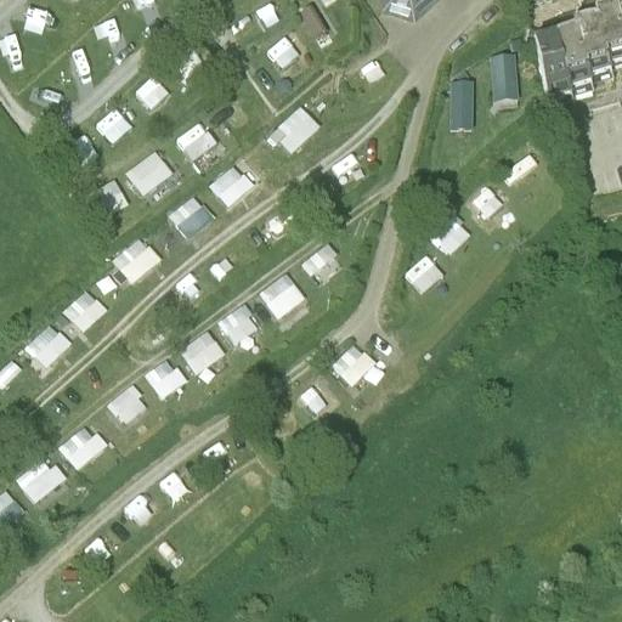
[(265,29),(287,22),(280,0),(277,0),(258,6),(265,29)]
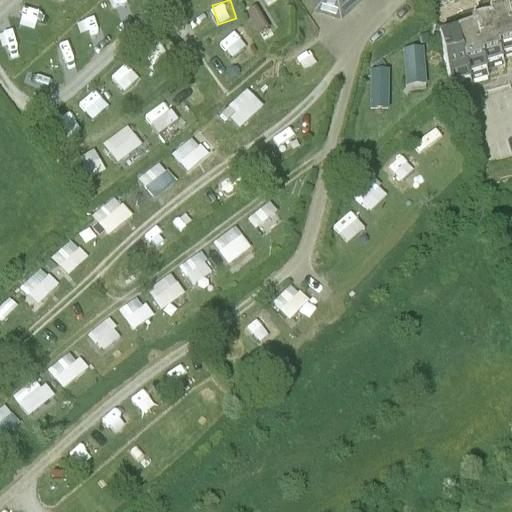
[(313,0),(316,11),(340,19),(358,2),(357,0),(313,0)]
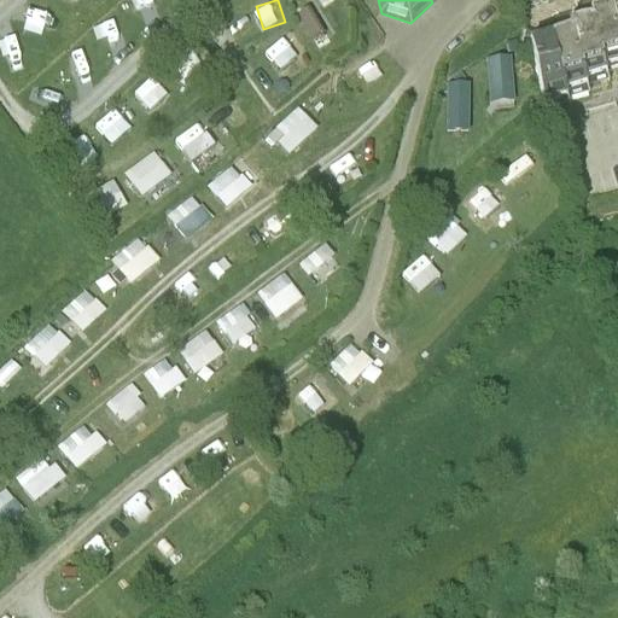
[(617,6),(608,10),(610,15),(588,21),(590,27),(566,34),(567,39),(528,51),(542,105),(566,98),(565,93),(586,86),(584,81),(605,75),(604,69),(617,64),(617,6)]
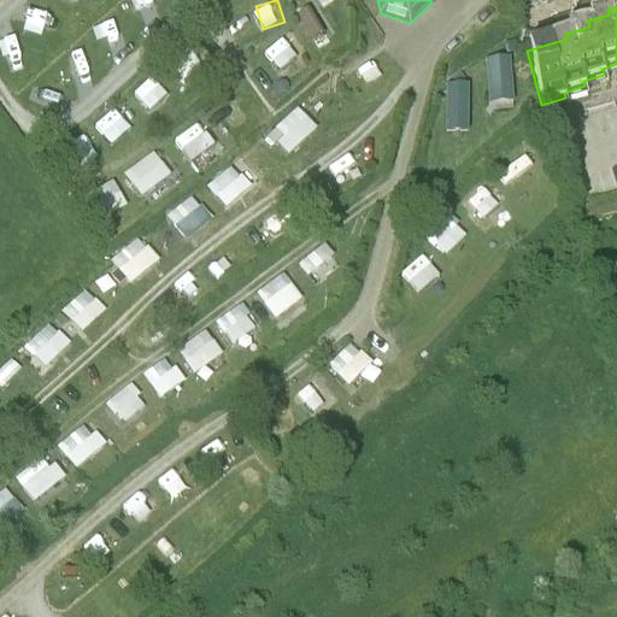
[(310,10),(298,16),(312,41),(324,34),(310,10)]
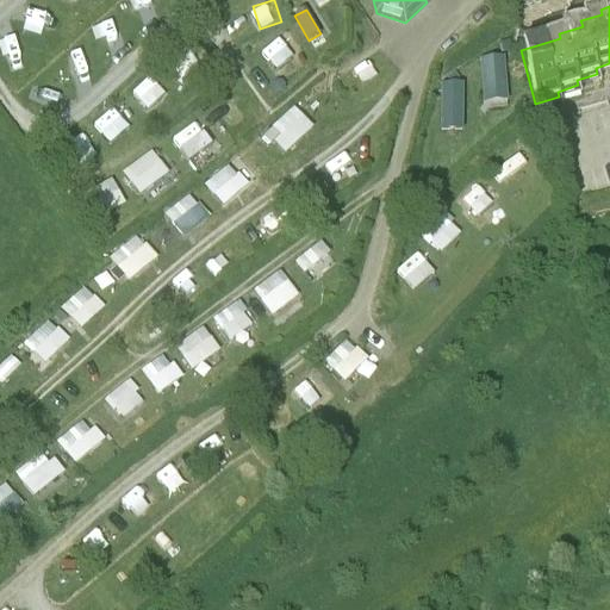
[(123,12),(107,23),(120,41),(136,30),(123,12)]
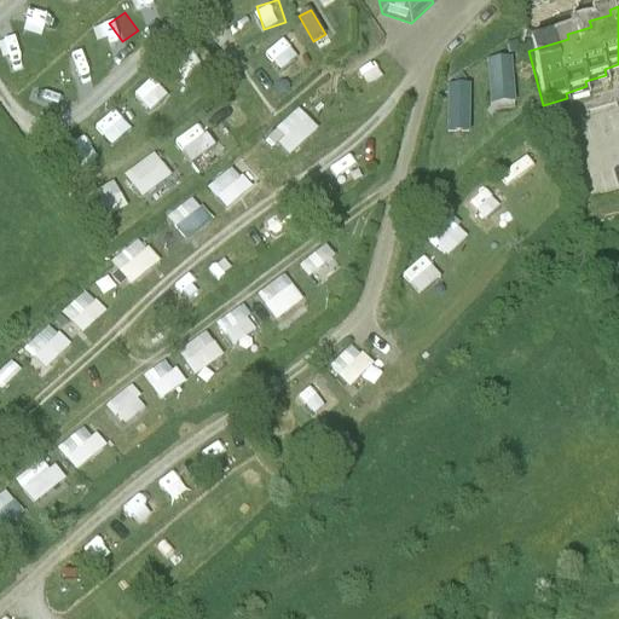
[(265,47),(281,73),(311,56),(294,29),(265,47)]
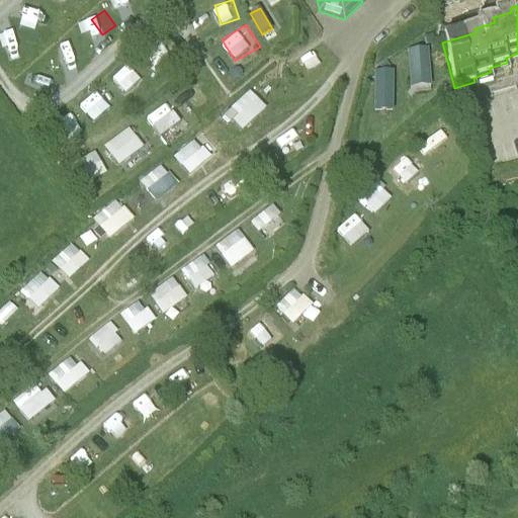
[(73,57),(86,47),(76,32),(63,42),(73,57)]
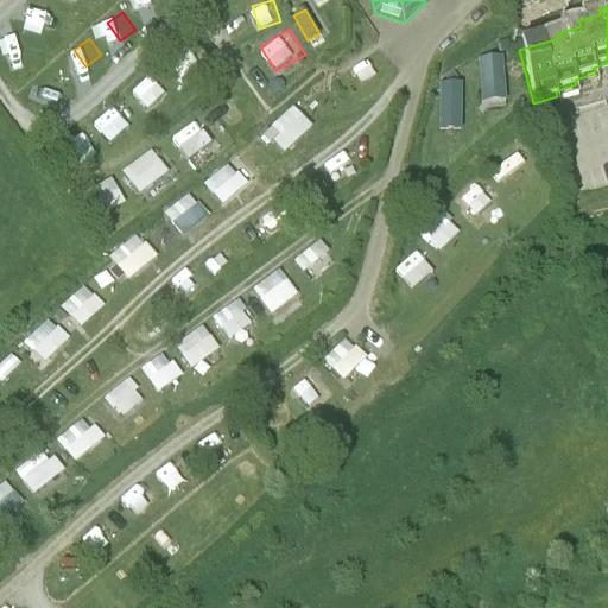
[(510,54),(507,43),(498,44),(500,55),(510,54)]
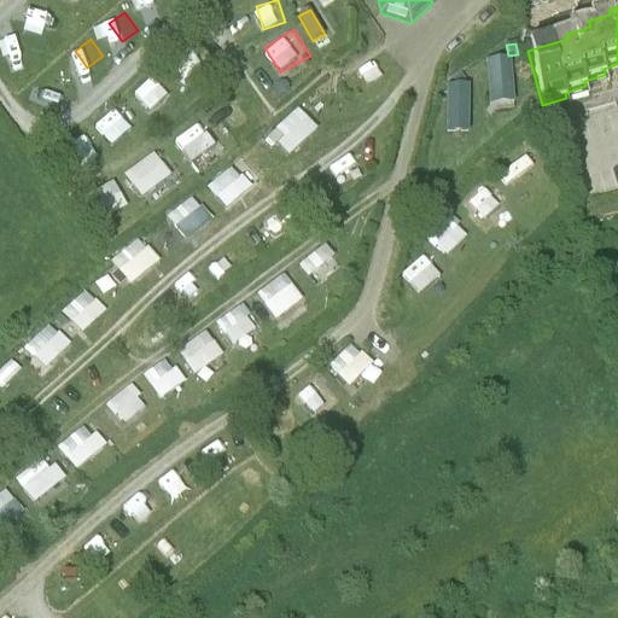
[(378,56),(359,71),(374,91),(394,75),(378,56)]
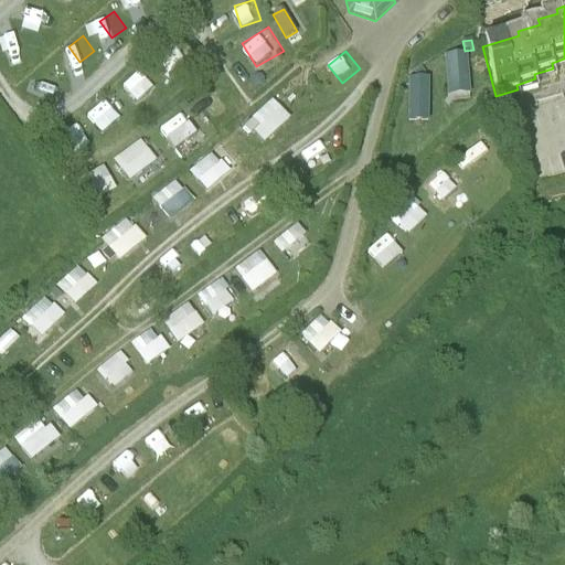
[(447,52),(449,97),(473,96),(471,51),(447,52)]
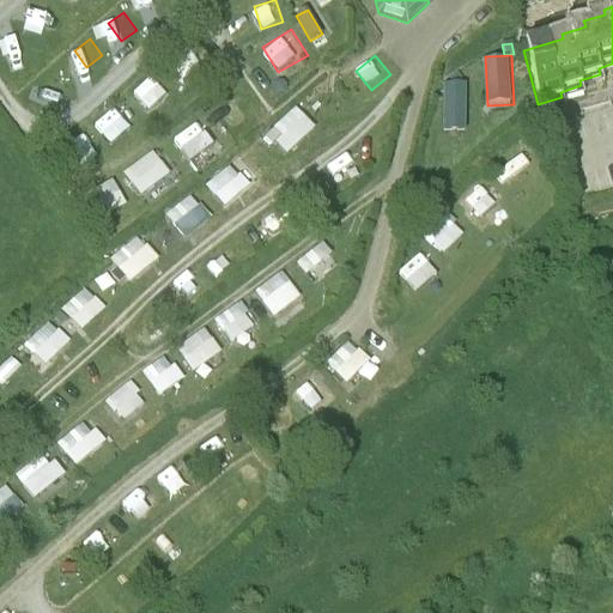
[(448,77),(453,85),(461,79),(455,71),(448,77)]
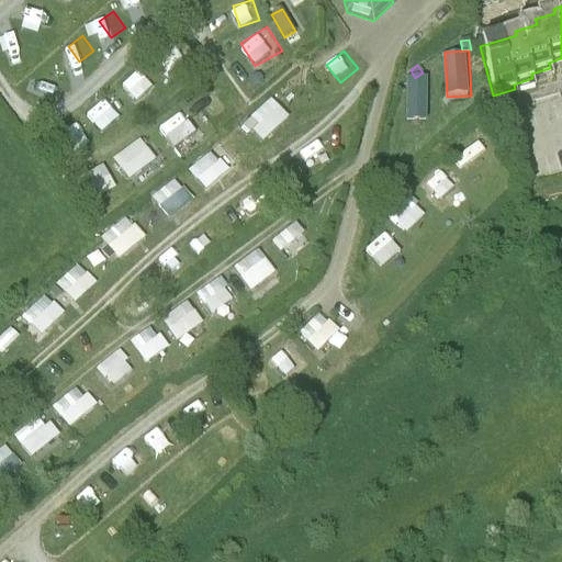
[(124,85),(138,101),(156,86),(143,69),(124,85)]
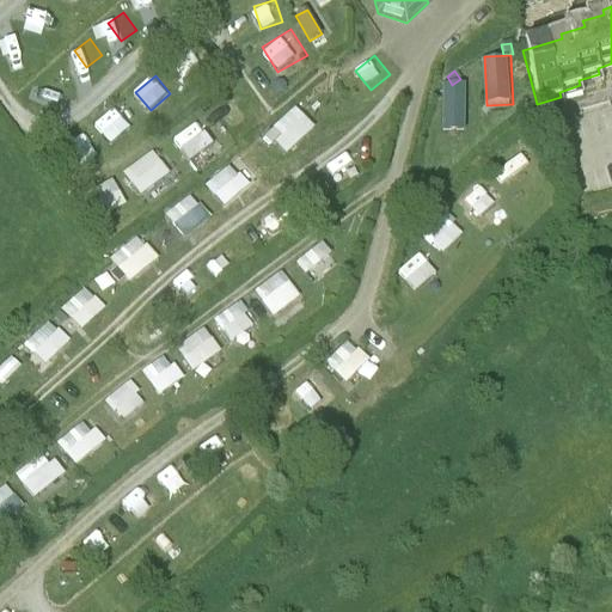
[(267,132),(287,154),(318,127),(298,104),(267,132)]
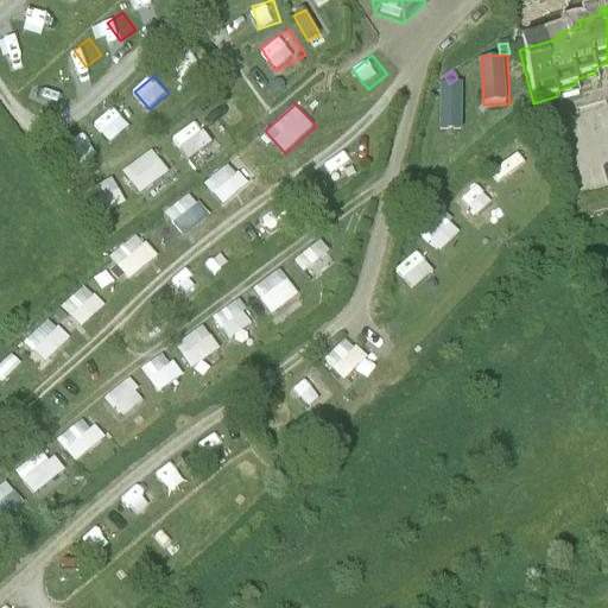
[(200,120),(173,138),(190,162),(216,144),(200,120)]
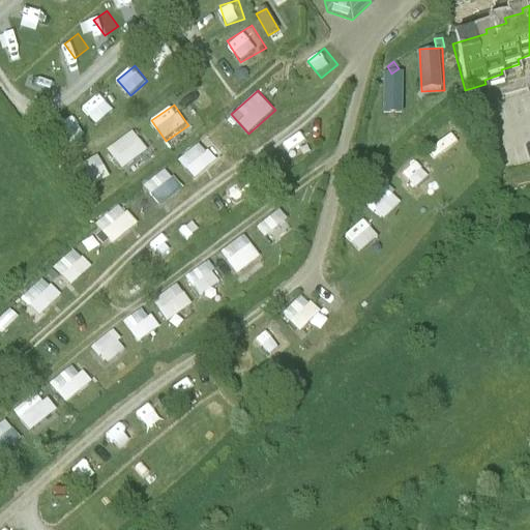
[(297,156),(313,146),(302,128),(286,139),(297,156)]
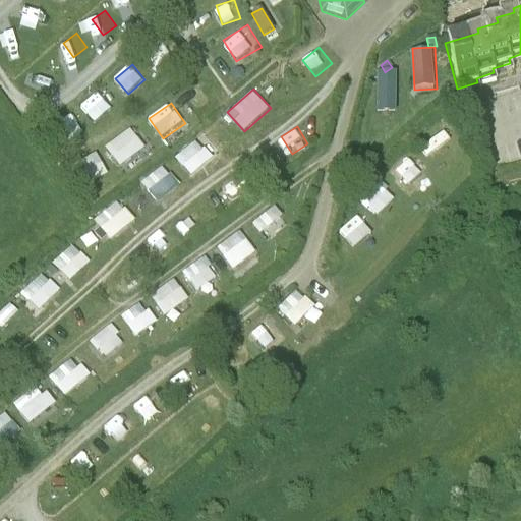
[(122,168),(148,148),(131,128),(107,149),(122,168)]
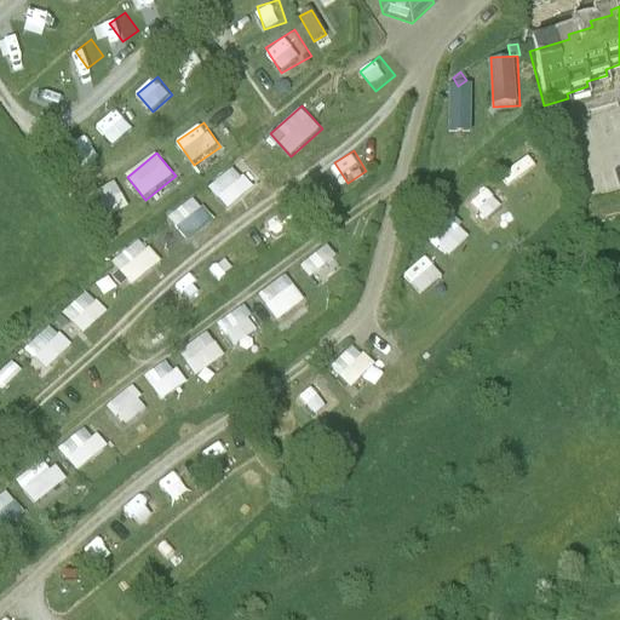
[(210,182),(228,204),(250,187),(233,164),(210,182)]
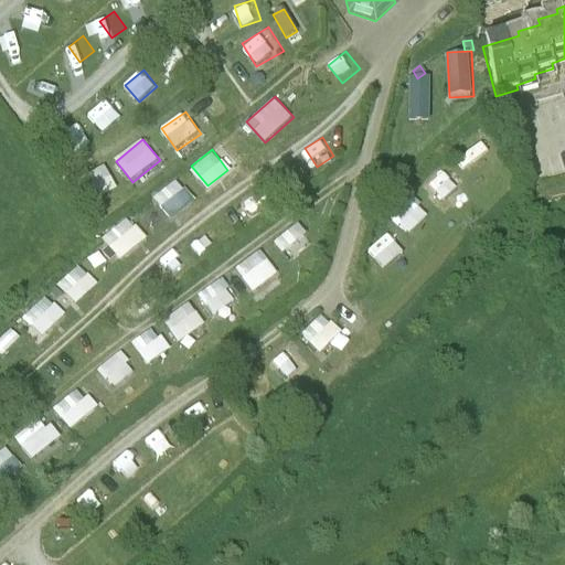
[(446,163),(424,183),(440,202),(464,181),(446,163)]
